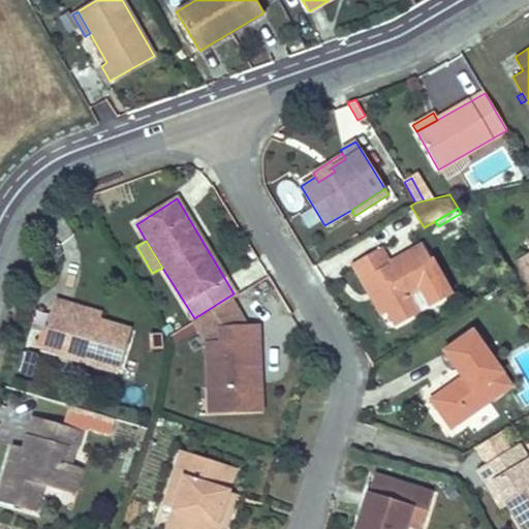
[(431,305),(449,293),(421,244),(389,262),(380,250),(364,259),(371,273),(367,276),(386,309),(397,324),(417,312),(407,293),(419,286),(431,305)]
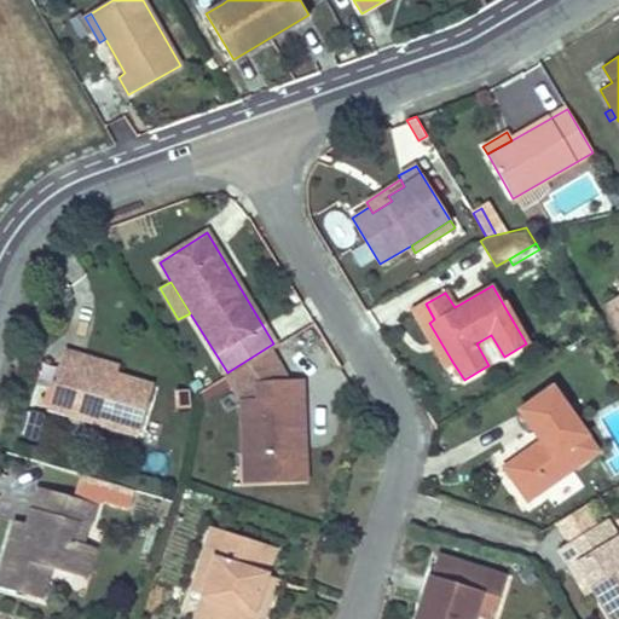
[(618,300),(608,307),(618,325),(617,328),(618,331),(618,300)]
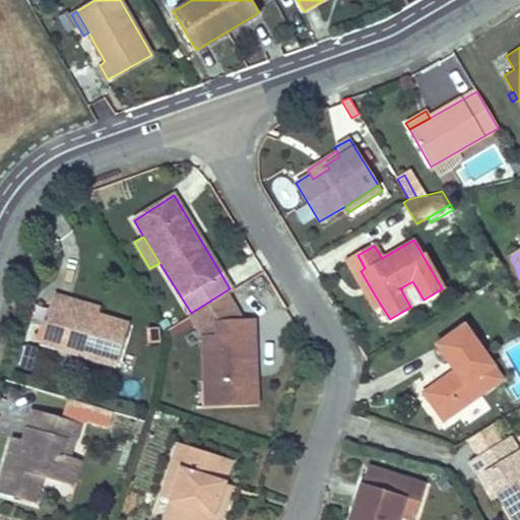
[(365,268),(358,255),(346,262),(375,308),(380,304),(361,271),(365,268)]
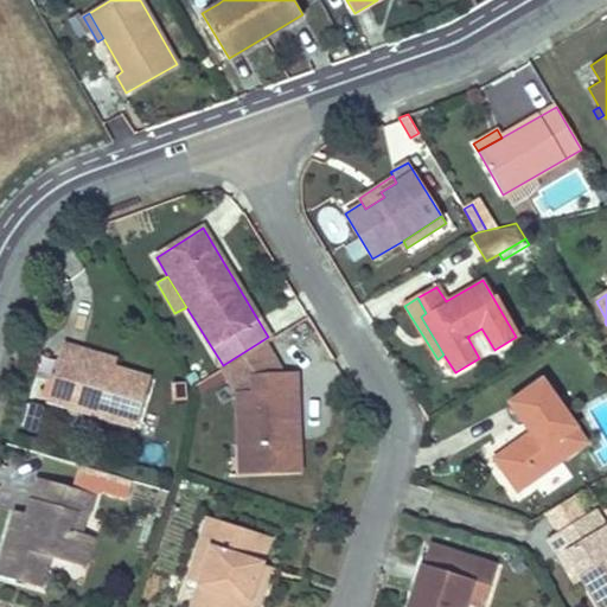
[(84,347),(65,342),(55,378),(72,384),(66,403),(138,426),(151,379),(115,369),(82,358),(84,347)]
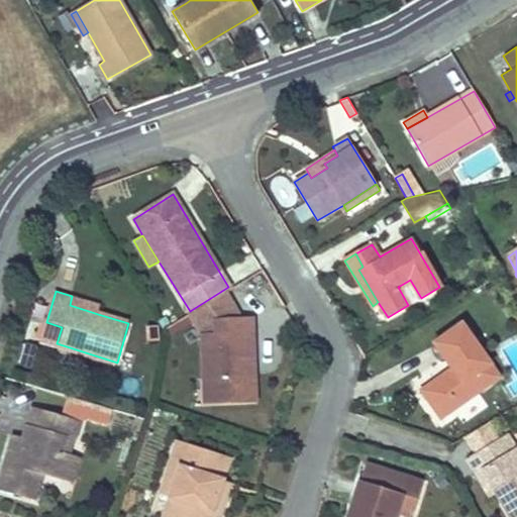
[(70,305),(98,314),(101,305),(72,296),(70,305)]
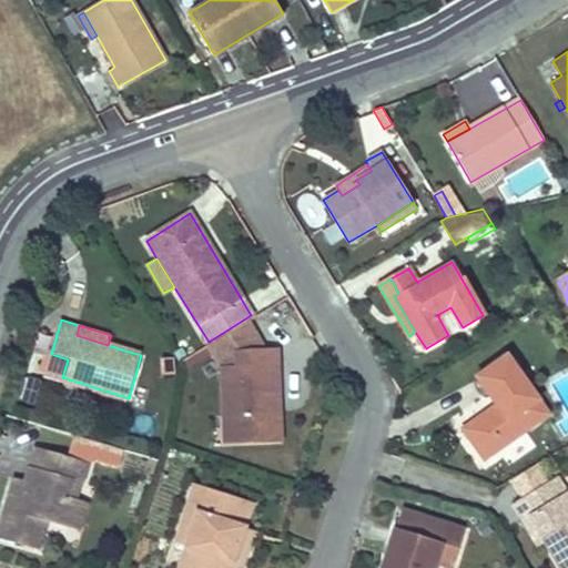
[(269,439),(265,367),(273,367),(273,348),(233,351),(233,366),(220,366),(222,442),(269,439)]
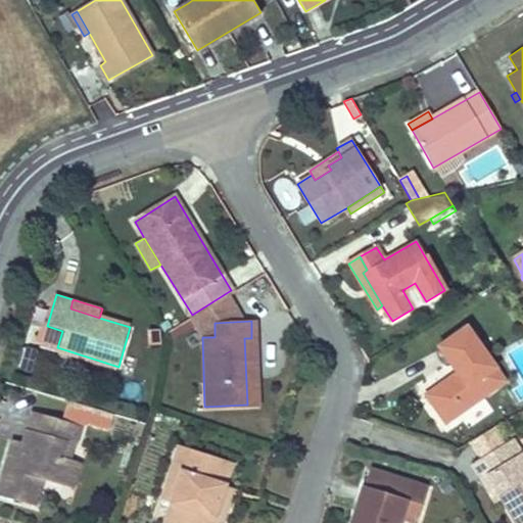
[(456,380),(453,375),(426,394),(445,423),(504,382),(467,328),(439,346),(458,372),(461,377),(456,380)]
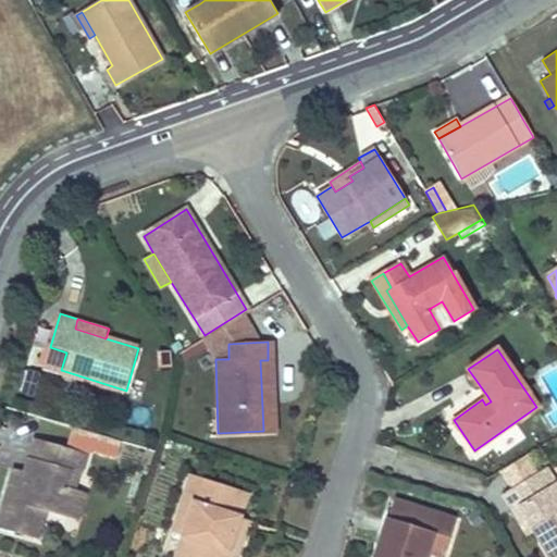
[(268,360),(260,360),(263,431),(272,430),(268,360)]
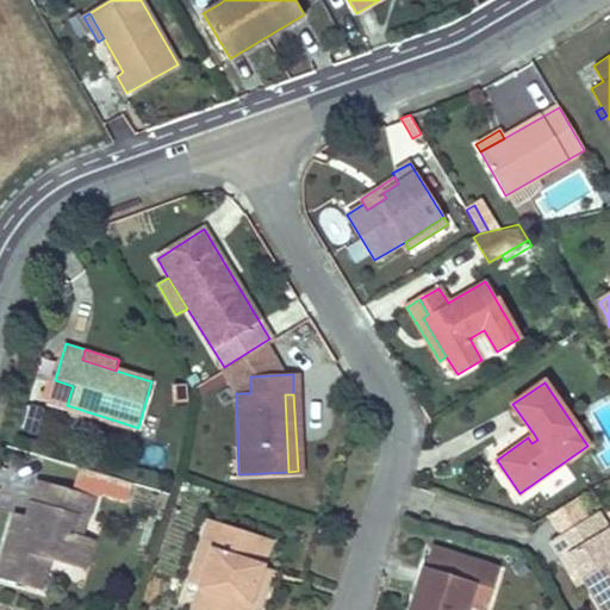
[(53,556),(74,564),(82,535),(82,534),(75,531),(80,514),(91,517),(97,495),(39,478),(32,505),(36,508),(35,516),(18,511),(0,570),(0,574),(44,587),(53,556)]
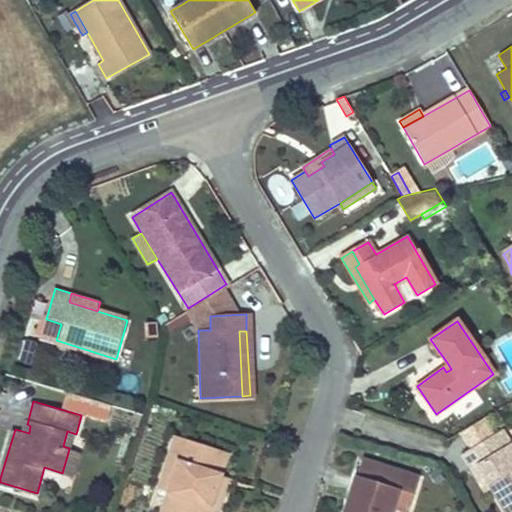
[(478,419),(458,431),(469,448),(488,437),(478,419)]
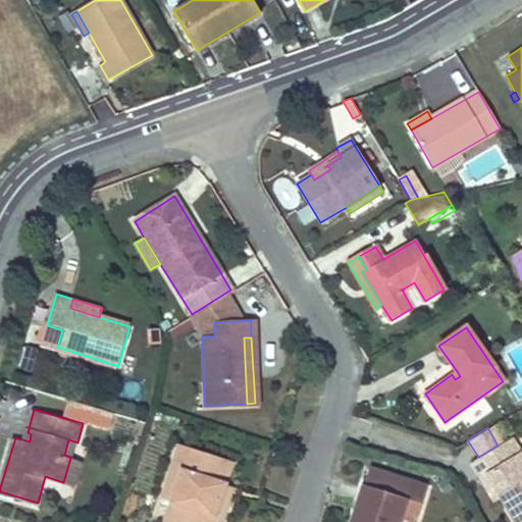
[(470,462),(479,478),(485,475),(500,498),(514,521),(521,521),(521,450),(516,440),(501,450),(498,446),(478,457),(470,462)]
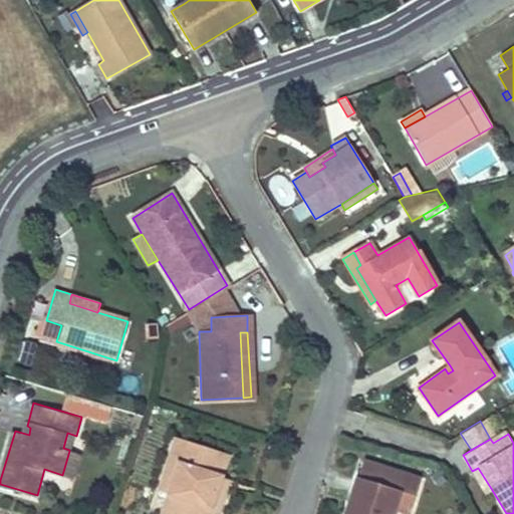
[(176,439),(169,461),(178,464),(169,493),(162,513),(219,513),(221,510),(212,507),(222,478),(229,455),(176,439)]
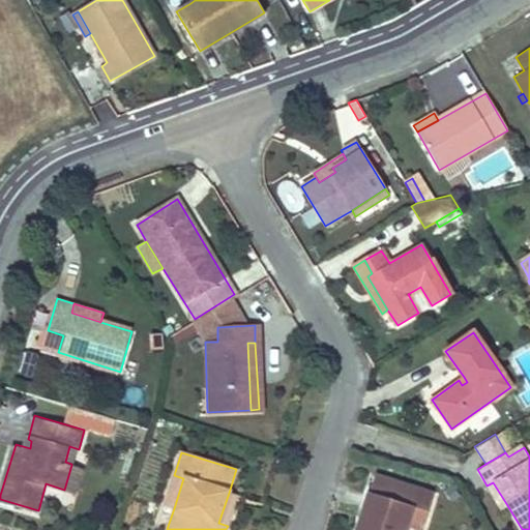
[(64,490),(77,494),(84,468),(71,465),(64,490)]
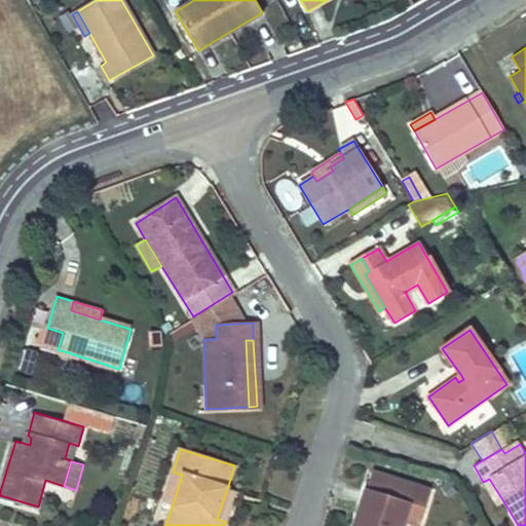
[(173,472),(163,501),(173,504),(182,475),(173,472)]
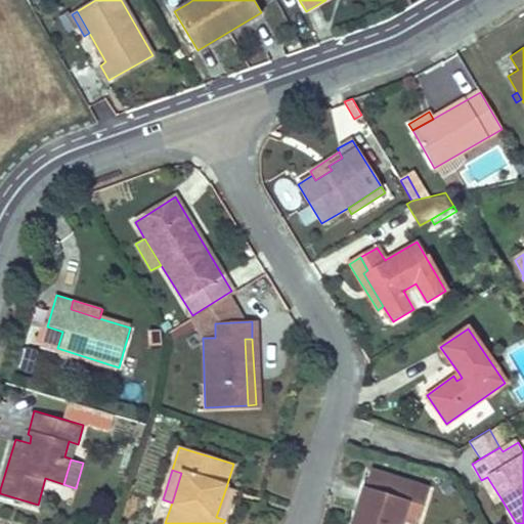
[(368,471),(351,523),(399,523),(401,518),(417,522),(428,489),(368,471)]
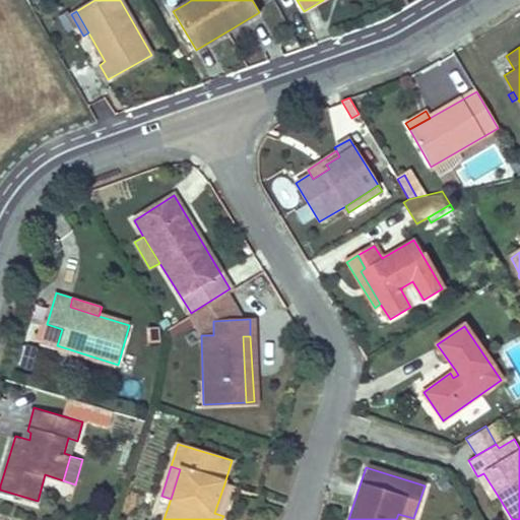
[(483,473),(477,476),(492,500),(498,496),(483,473)]
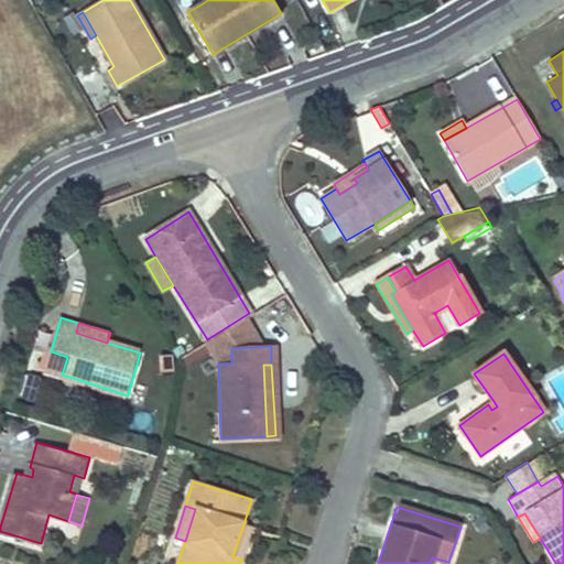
[(243,524),(232,556),(242,560),(253,527),(243,524)]
